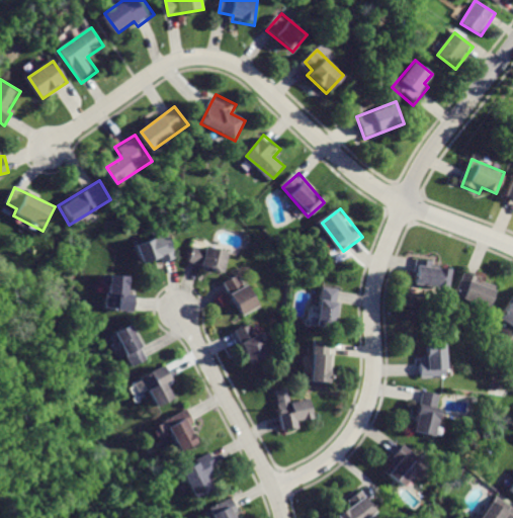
[(135,248),(143,266),(155,260),(159,269),(181,259),(169,233),(135,248)]
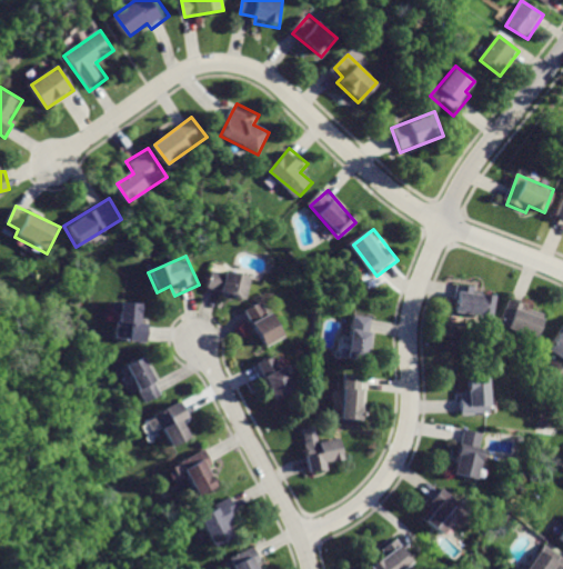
[(217,267),(211,290),(247,298),(252,275),(217,267)]
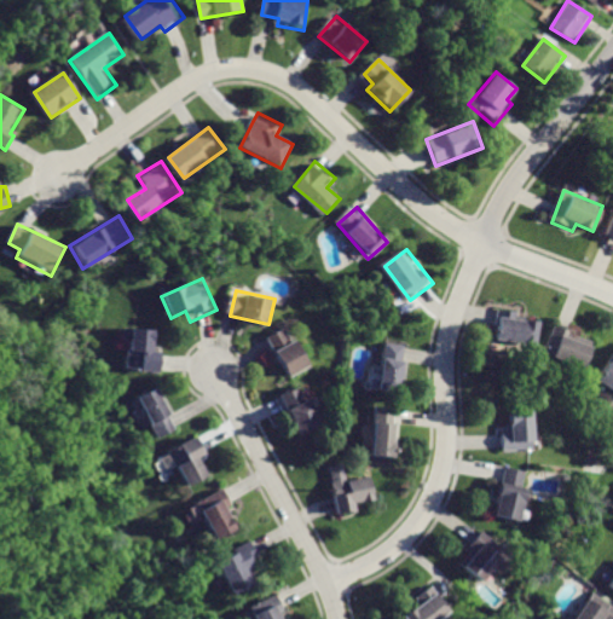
[(501,310),(495,342),(539,350),(543,325),(522,322),(524,313),(501,310)]
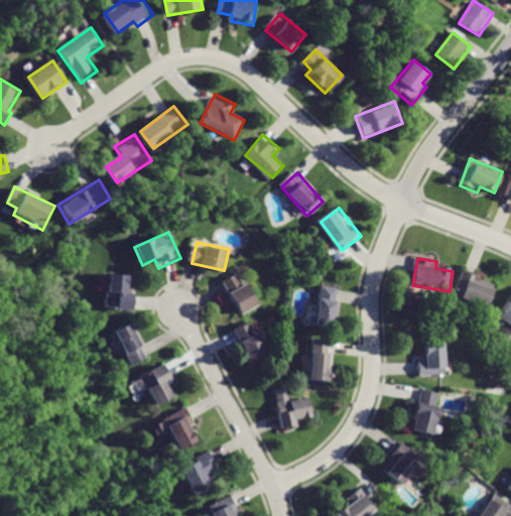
[(224,282),(240,313),(260,303),(243,271),(224,282)]
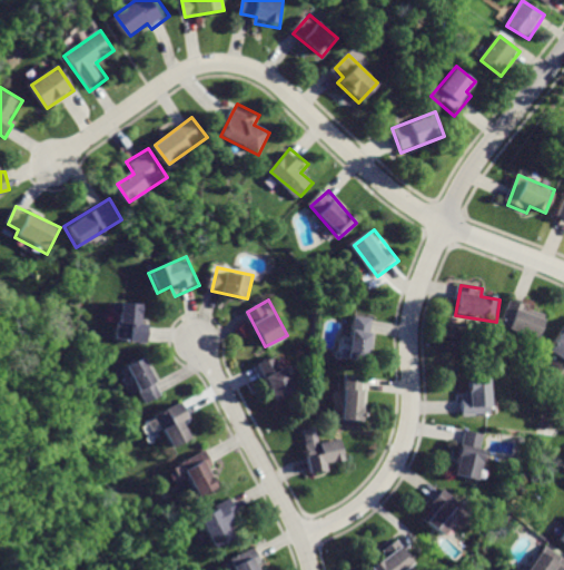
[(126,301),(120,341),(148,344),(151,324),(142,323),(146,303),(126,301)]
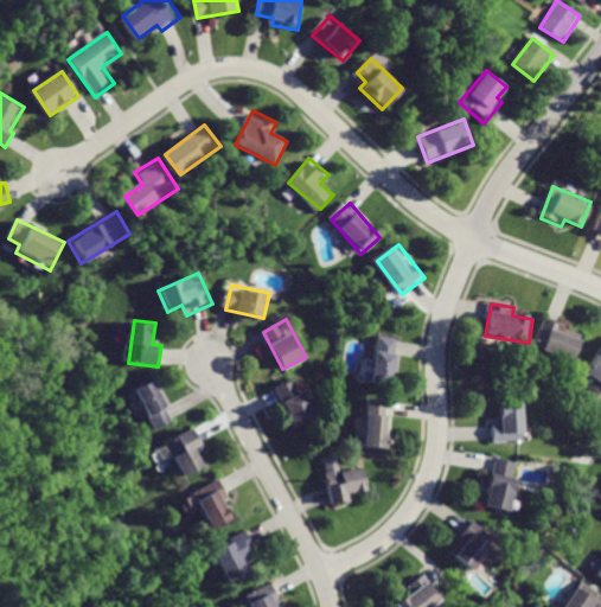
[(549,320),(538,346),(576,360),(586,334),(549,320)]
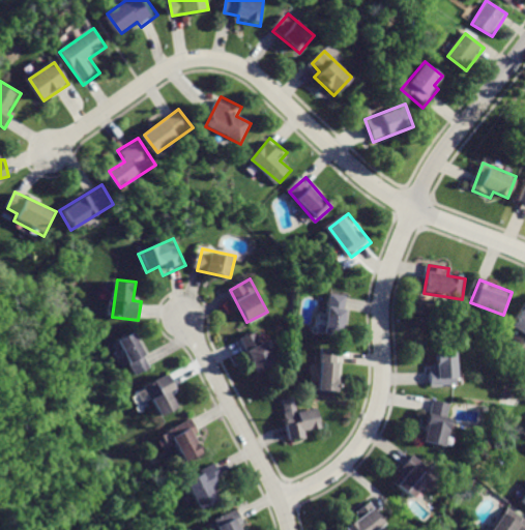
[(331,293),(326,333),(348,335),(352,295),(331,293)]
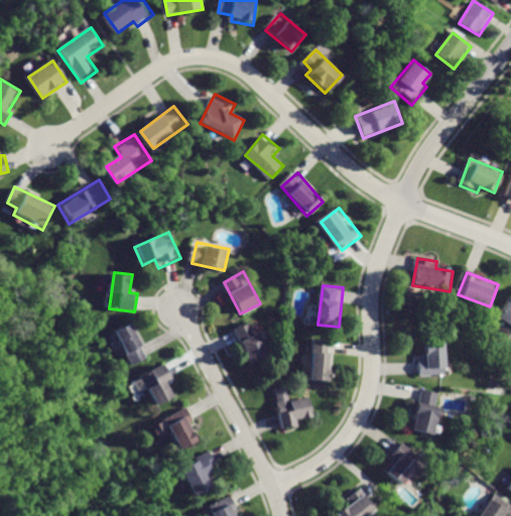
[(510,300),(499,319),(510,326),(510,300)]
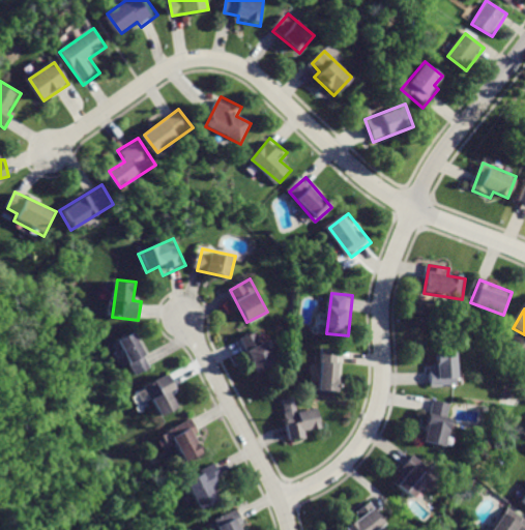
[(241,340),(258,374),(278,363),(260,329),(241,340)]
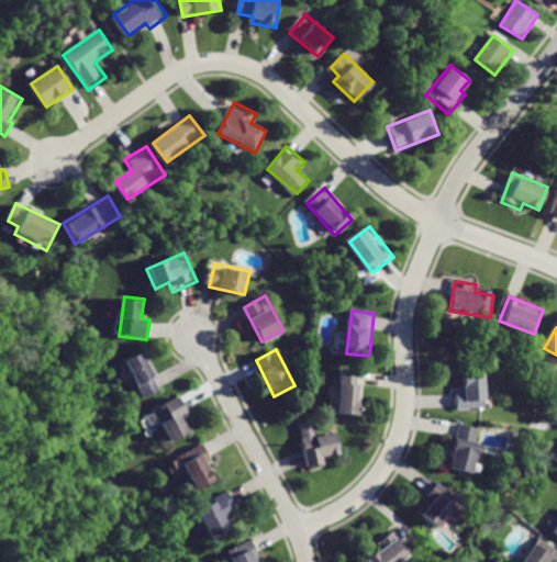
[(145,353),(125,363),(143,398),(163,389),(145,353)]
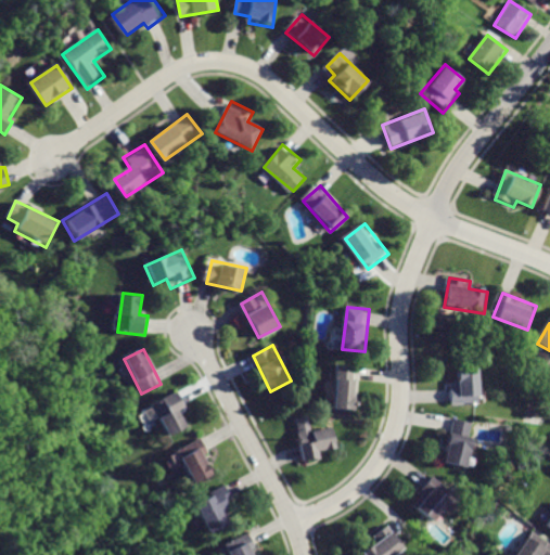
[(337,360),(333,408),(360,410),(361,396),(357,396),(359,361),(337,360)]
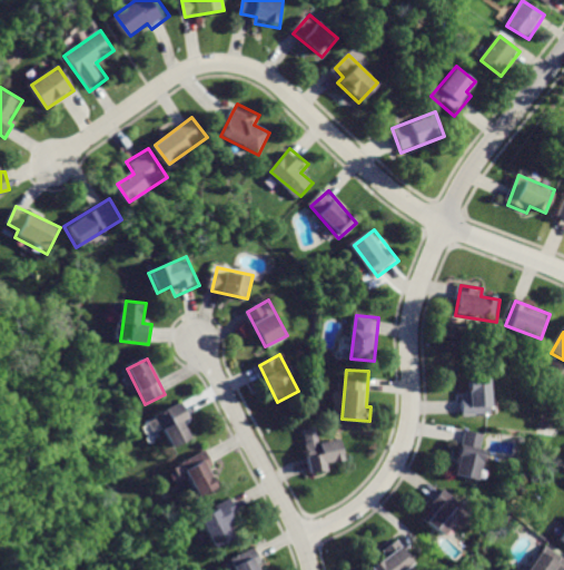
[(470,380),(470,393),(462,393),(462,416),(492,415),(492,379),(470,380)]
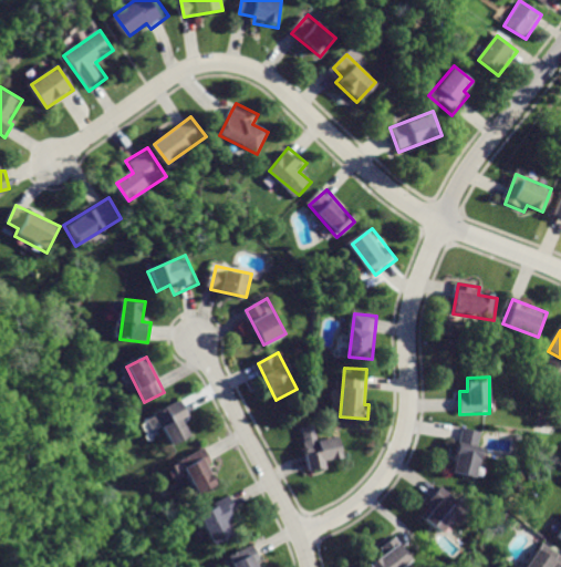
[(180,402),(152,418),(169,451),(190,439),(183,424),(190,420),(180,402)]
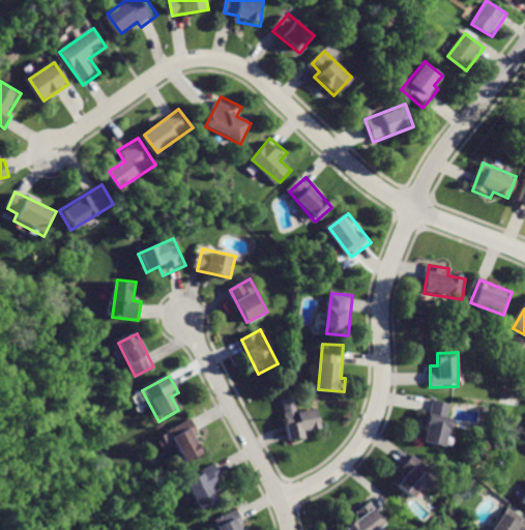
[(282,400),(289,440),(304,438),(303,432),(325,428),(321,408),(301,411),(299,398),(282,400)]
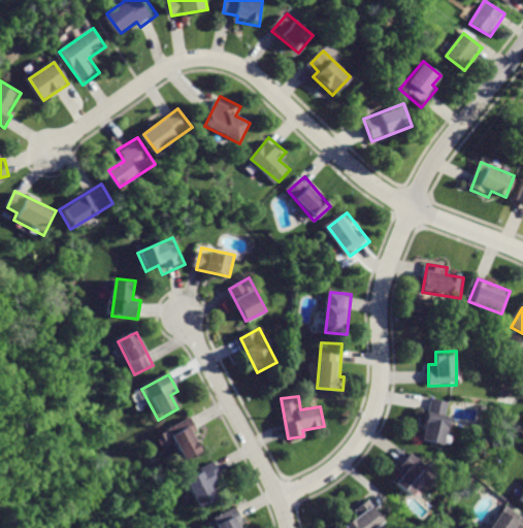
[(429,397),(423,436),(445,440),(451,401),(429,397)]
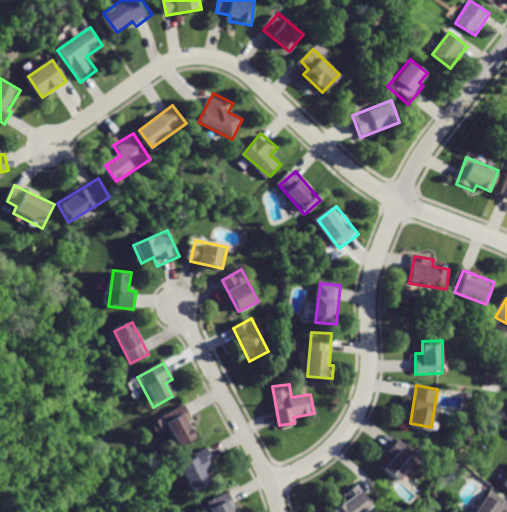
[(187,405),(163,417),(179,448),(199,437),(191,423),(195,420),(187,405)]
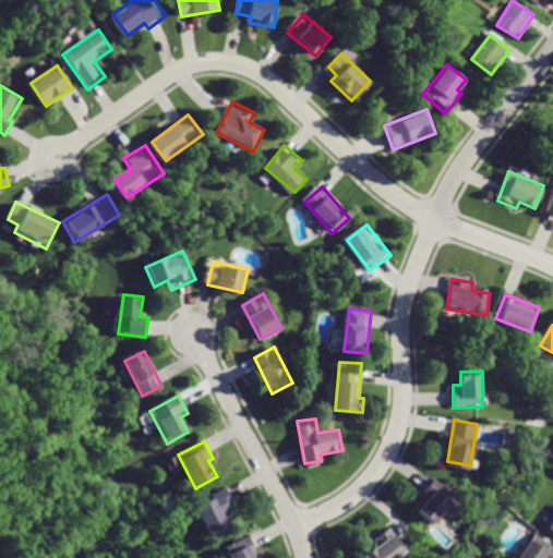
[(435,475),(421,493),(427,497),(419,506),(434,519),(457,493),(435,475)]
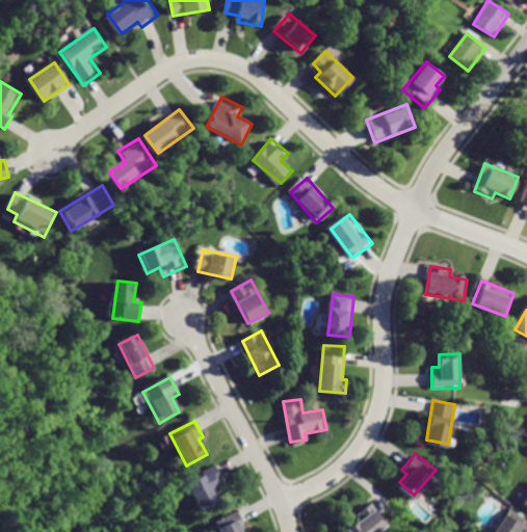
[(216,463),(189,479),(206,509),(221,500),(216,490),(229,484),(216,463)]
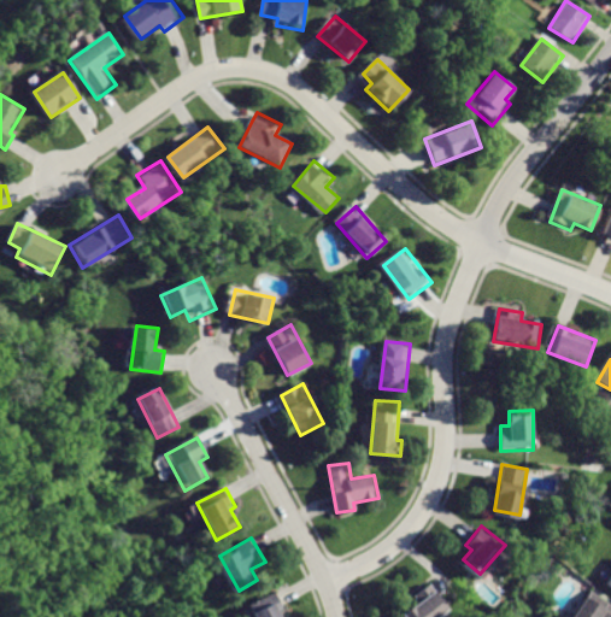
[(429,582),(413,594),(419,601),(404,615),(405,616),(438,616),(450,607),(429,582)]
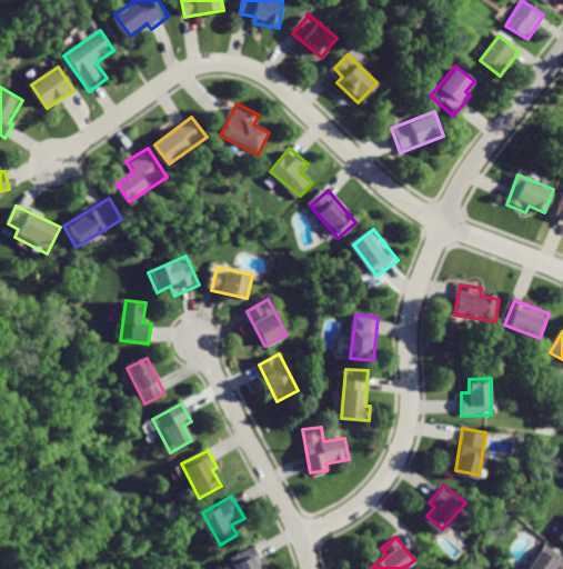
[(254,540),(227,555),(233,568),(261,568),(259,563),(264,560),(254,540)]
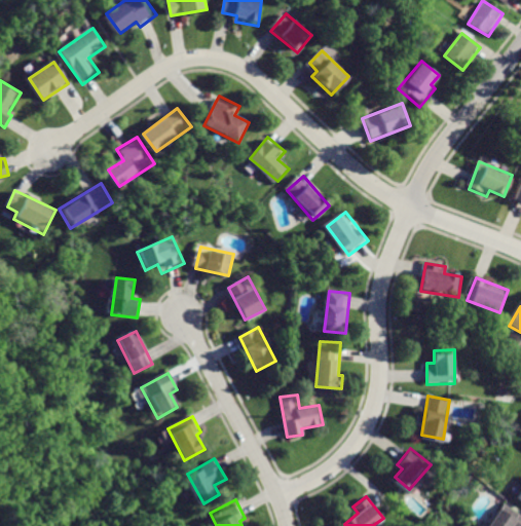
[(520,514),(505,502),(487,525),(520,525),(520,514)]
